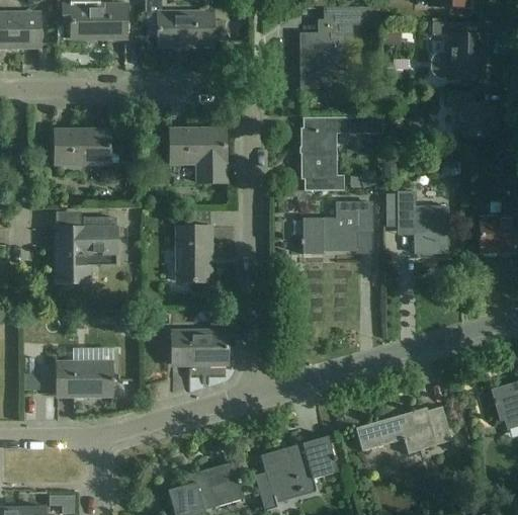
[(125,37),(124,17),(124,4),(98,5),(97,0),(70,0),(70,5),(62,5),(63,23),(71,22),(71,37),(125,37)]
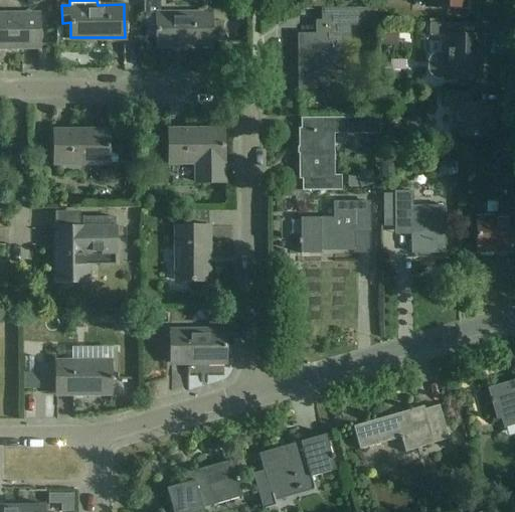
[(283,15),(283,3),(272,3),(272,15),(283,15)]
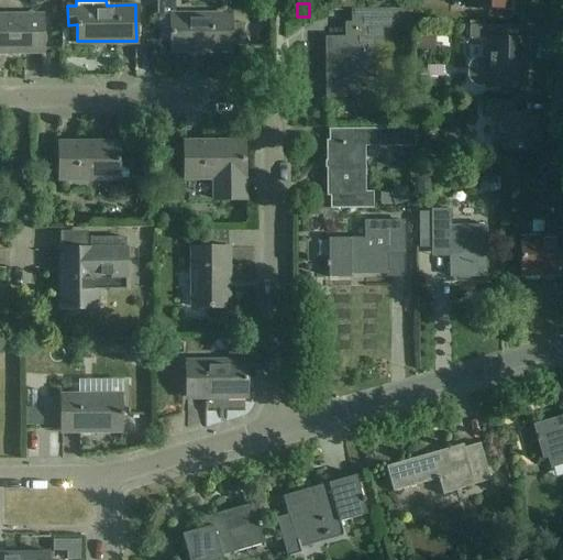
[(386,7),(374,8),(352,8),(352,22),(345,22),(345,36),(329,36),(329,64),(326,64),(326,95),(343,95),(343,78),(373,78),(373,37),(382,37),(382,22),(386,22),(386,25),(414,25),(414,7),(386,7)]
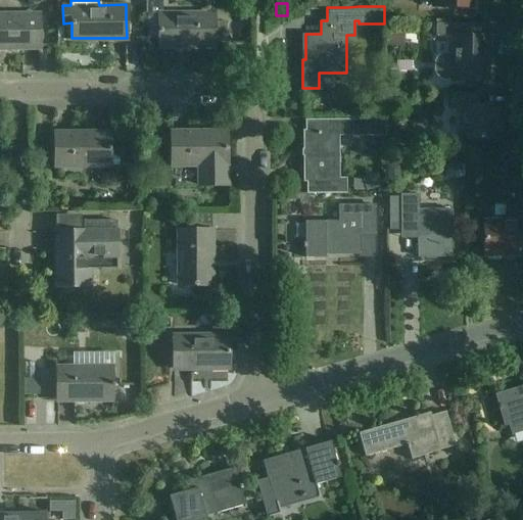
[(158,45),(214,45),(214,11),(148,12),(148,36),(158,36),(158,45)]
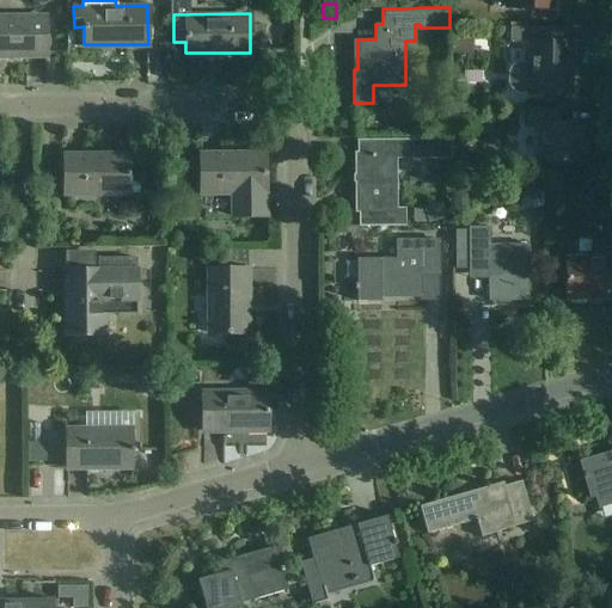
[(0,54),(46,54),(46,16),(0,16),(0,54)]
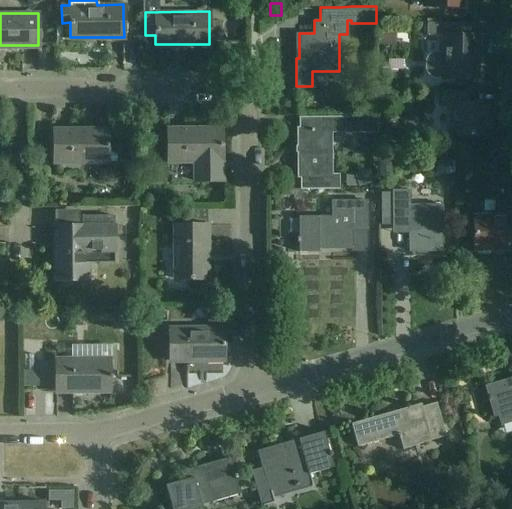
[(429,74),(434,76),(441,76),(441,78),(477,78),(478,34),(458,34),(458,22),(426,21),(426,34),(442,34),(442,50),(434,50),(430,52),(427,54),(426,56),(425,61),(425,67),(426,71),(429,74)]
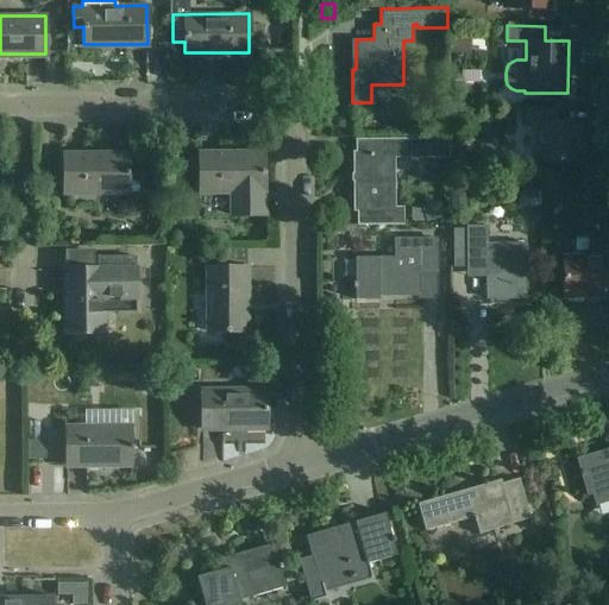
[(539,158),(557,159),(581,159),(582,121),(558,121),(558,107),(525,106),(525,121),(540,121),(539,158)]
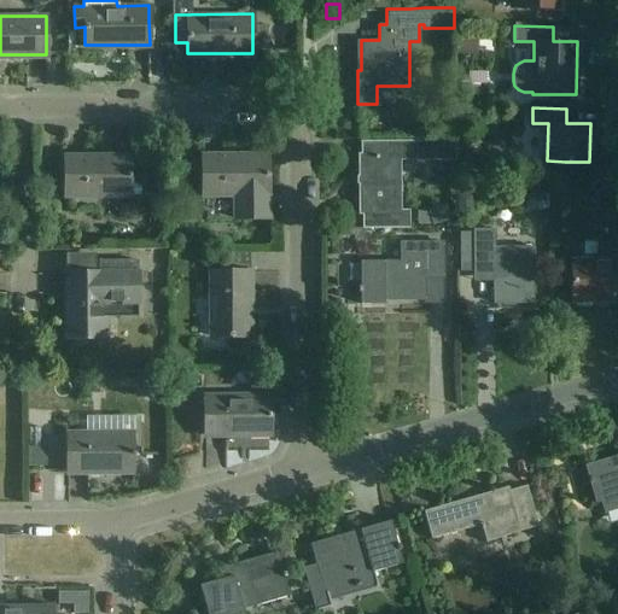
[(362,153),(359,153),(360,211),(363,211),(363,227),(407,227),(407,210),(398,210),(398,157),(455,157),(454,136),(432,136),(432,141),(362,141),(362,153)]
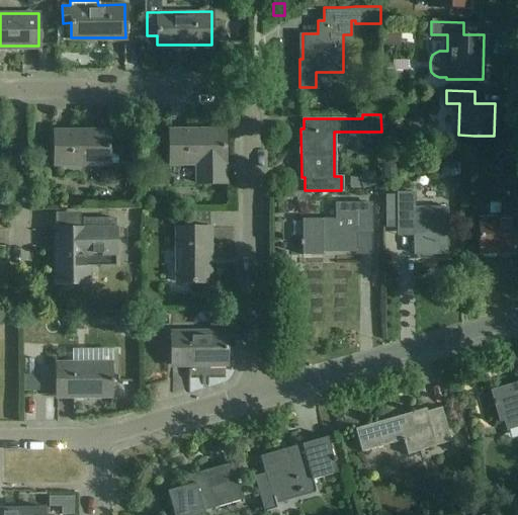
[(108,130),(71,131),(54,131),(54,163),(108,163),(108,130)]
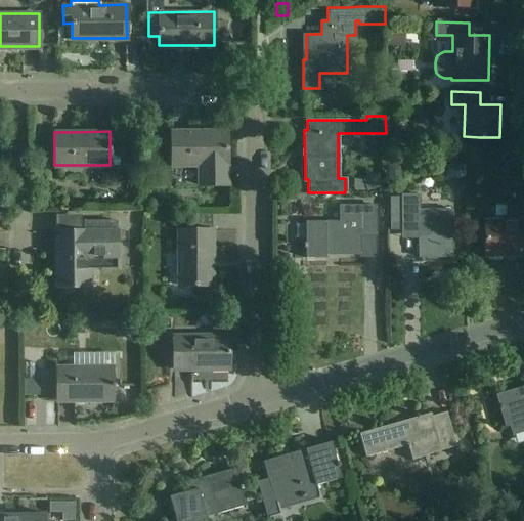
[(226,131),(172,131),(171,131),(171,165),(199,164),(200,184),(227,184),(226,131)]
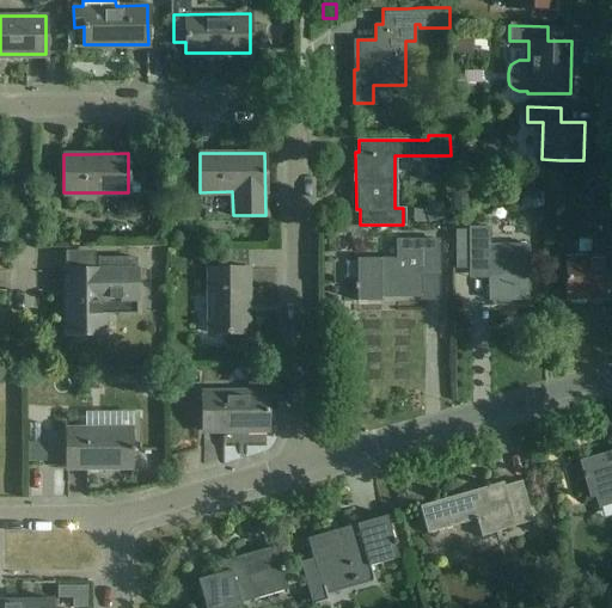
[(488,269),(489,299),(496,299),(499,300),(502,301),(506,301),(508,300),(512,299),(527,299),(526,243),(489,244),(489,226),(469,226),(469,229),(456,229),(456,266),(469,266),(469,269),(488,269)]
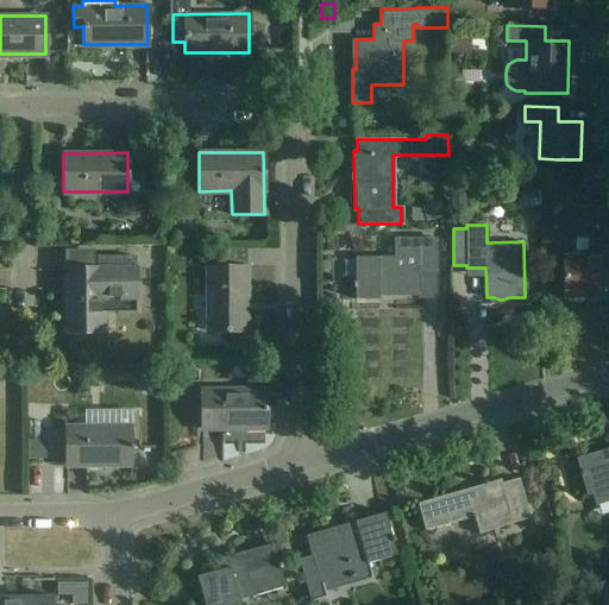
[(355,256),(355,298),(378,298),(378,294),(418,292),(418,271),(435,271),(435,235),(394,237),(394,256),(355,256)]
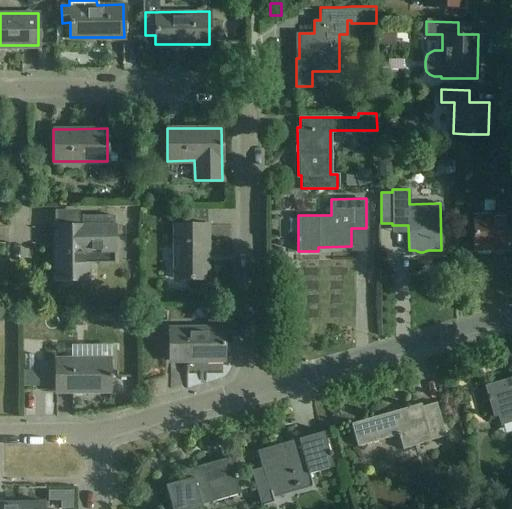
[(511,213),(473,214),(473,229),(473,249),(511,248),(511,213)]
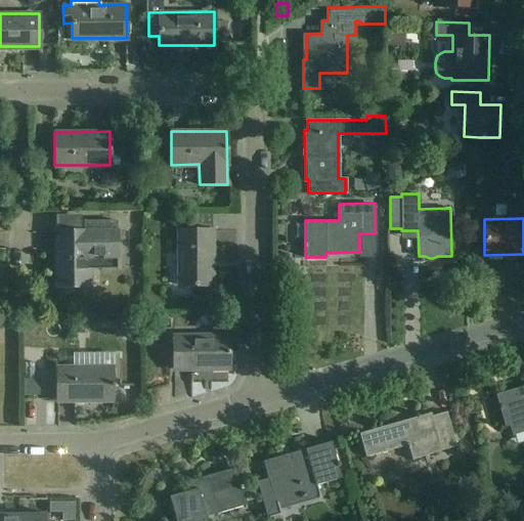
[(84,230),(55,230),(56,286),(89,285),(88,255),(117,255),(117,220),(84,220),(84,230)]
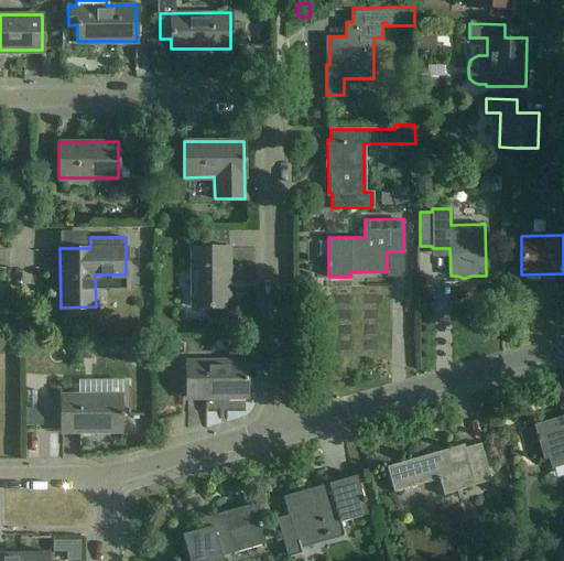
[(227,247),(205,247),(191,247),(192,306),(228,305),(227,247)]
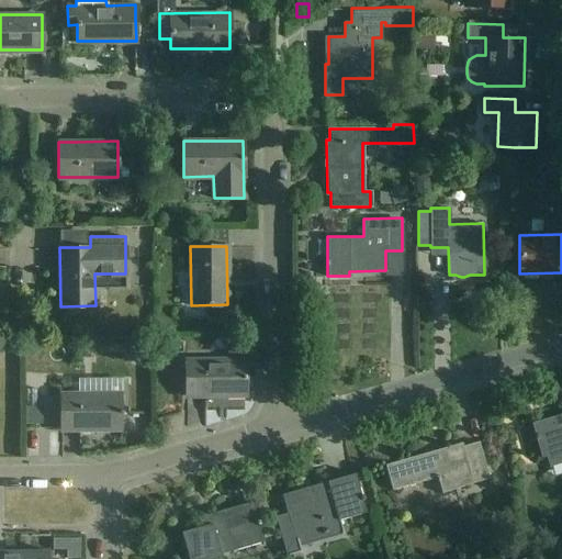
[(186,395),(204,394),(245,394),(245,359),(186,359),(186,395)]
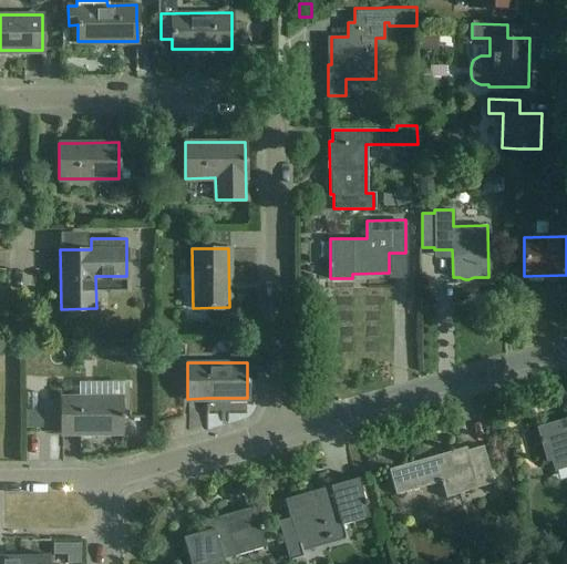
[(61,397),(61,432),(121,432),(121,396),(61,397)]
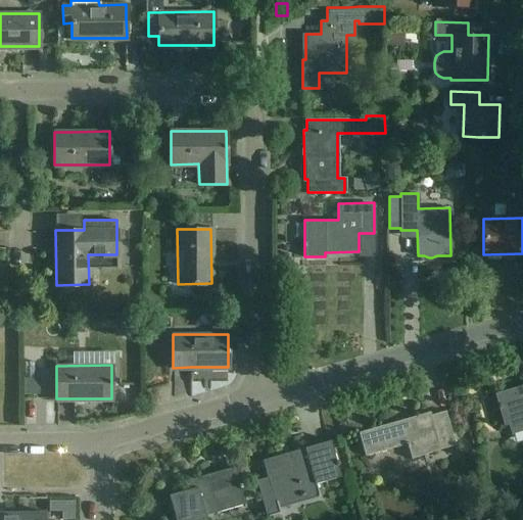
[(522,385),(496,393),(498,403),(496,404),(498,408),(501,408),(505,423),(510,421),(512,430),(522,427),(522,385)]
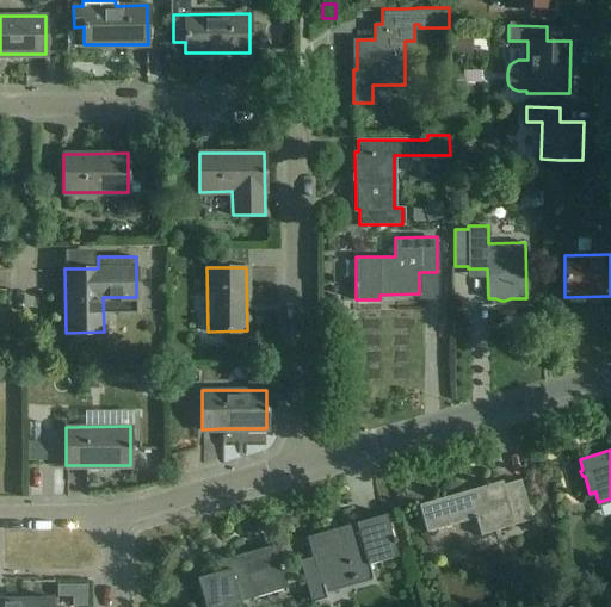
[(418,503),(425,526),(426,532),(474,519),(479,536),(532,520),(520,478),(503,483),(501,479),(418,503)]
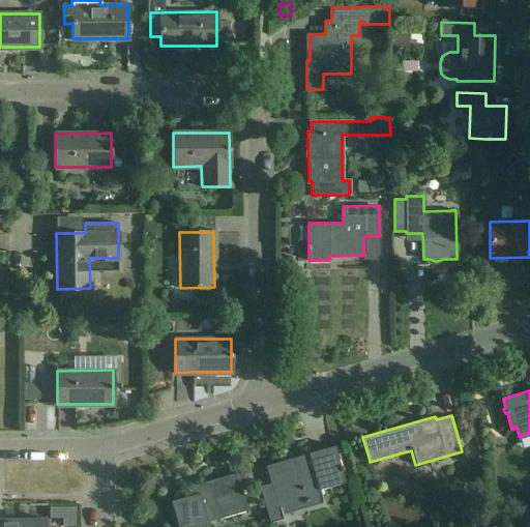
[(334,445),(311,452),(308,452),(308,454),(303,456),(304,459),(297,461),(296,458),(266,466),(271,484),(261,487),(260,486),(259,486),(268,519),(283,515),(281,509),(323,498),(319,485),(344,477),(342,470),(344,470),(343,466),(341,466),(334,445)]
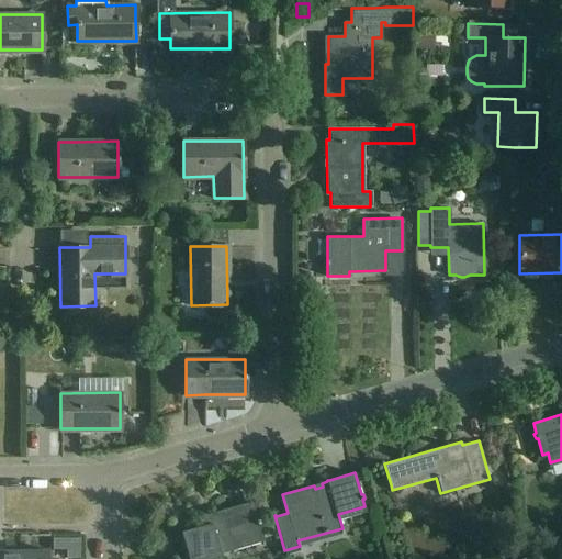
[(262,538),(258,523),(251,502),(208,514),(211,523),(181,530),(188,558),(221,558),(220,551),(262,538)]
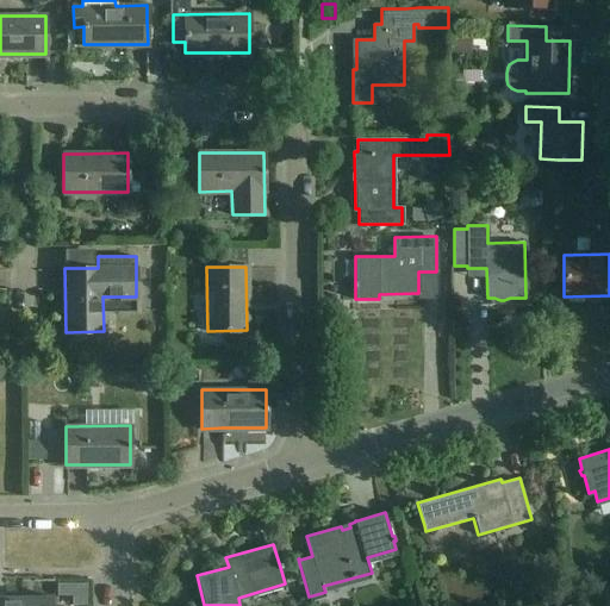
[(0,605),(20,605),(22,597),(0,595),(0,605)]
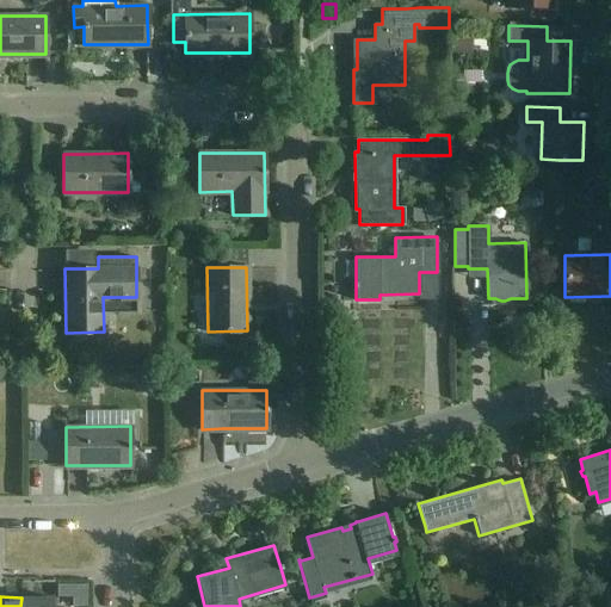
[(51,606),(51,596),(22,598),(20,606),(51,606)]
